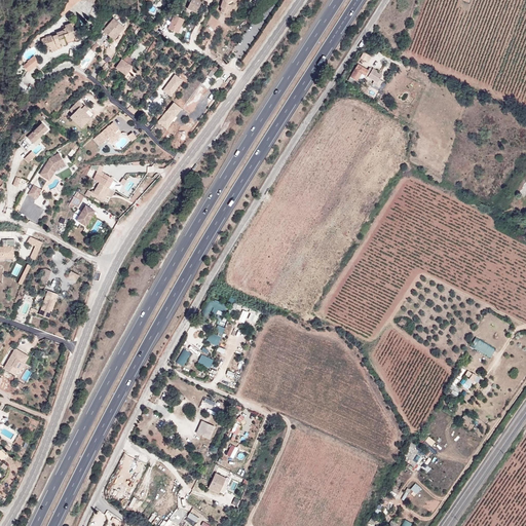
[(60,13),(74,0),(65,0),(62,7),(58,10),(60,13)]
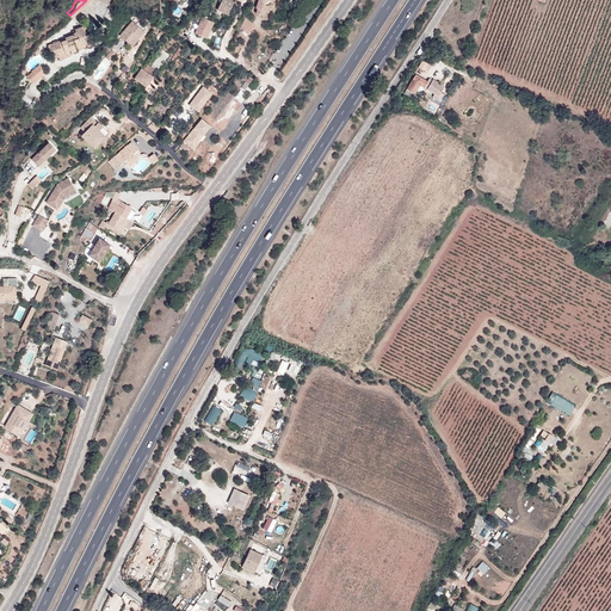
[(216,6),(228,8),(230,0),(209,0),(208,8),(215,10),(216,6)]
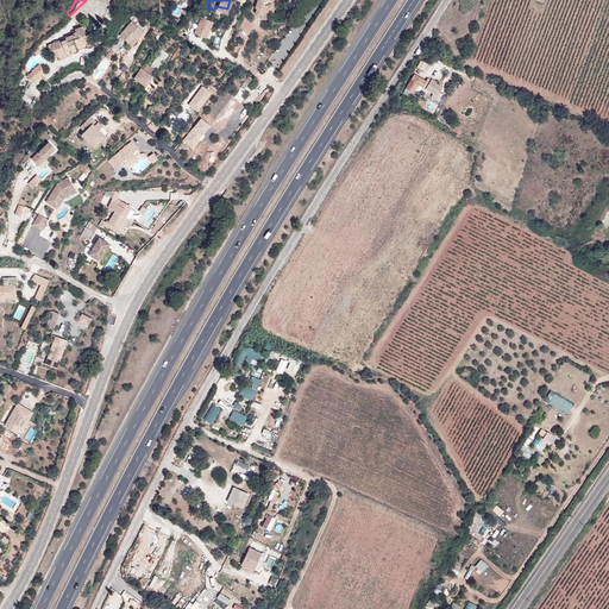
[(252,0),(252,5),(253,5),(252,10),(259,12),(262,7),(263,8),(265,2),(262,1),(263,0),(252,0)]
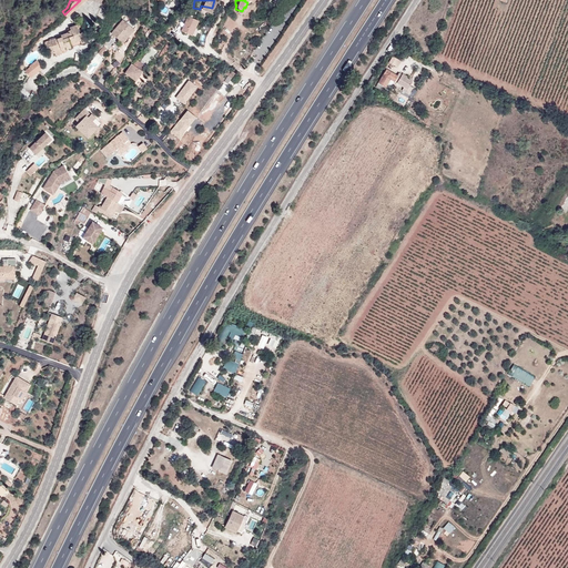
[(189,16),(182,31),(193,37),(201,21),(189,16)]
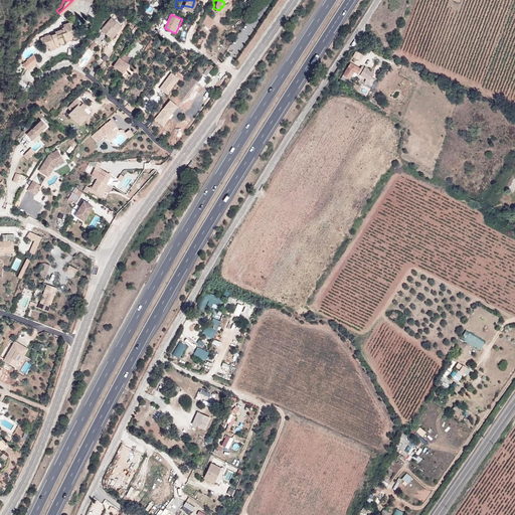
[(123,27),(114,18),(103,28),(111,38),(123,27)]
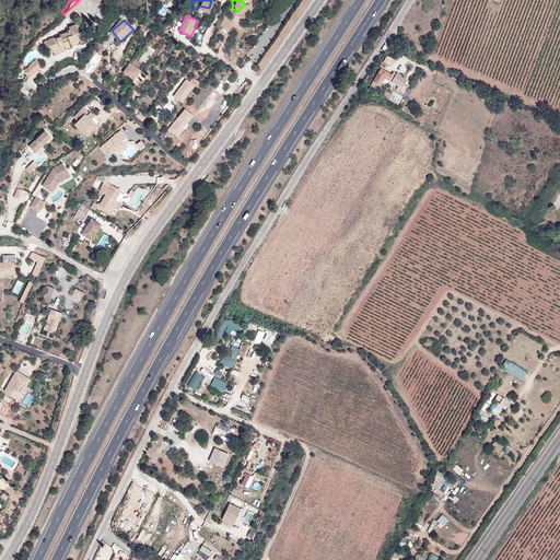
[(42,48),(44,53),(50,49),(51,53),(54,54),(57,53),(58,49),(77,44),(72,33),(69,34),(66,25),(59,28),(60,32),(57,33),(58,35),(50,38),(50,39),(35,45),(37,49),(42,48)]
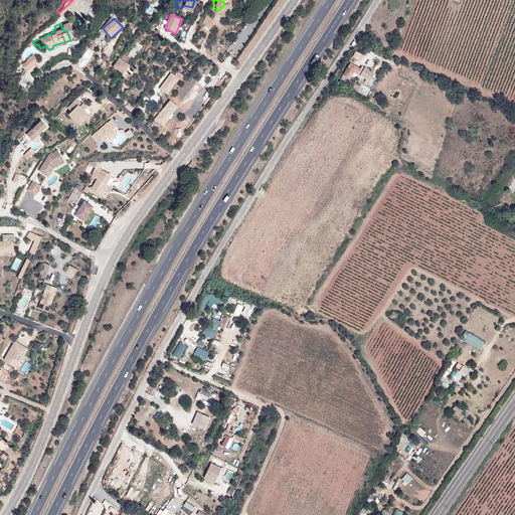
[(153,41),(144,51),(148,54),(157,43),(153,41)]
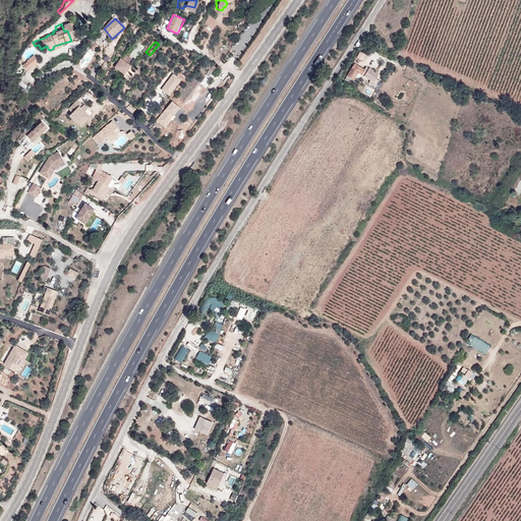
[(38,59),(32,51),(24,57),(25,58),(20,62),(25,68),(38,59)]
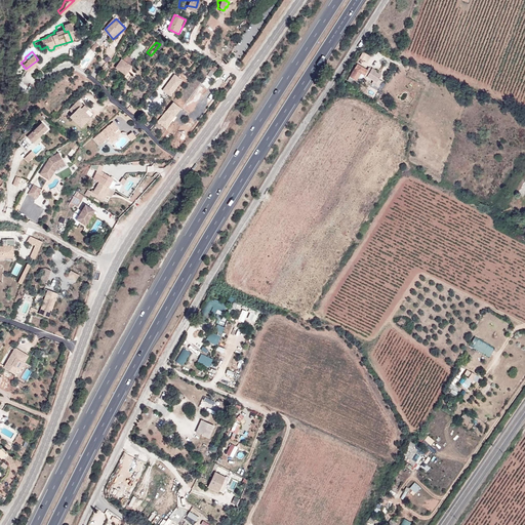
[(85,67),(95,55),(91,51),(81,63),(85,67)]
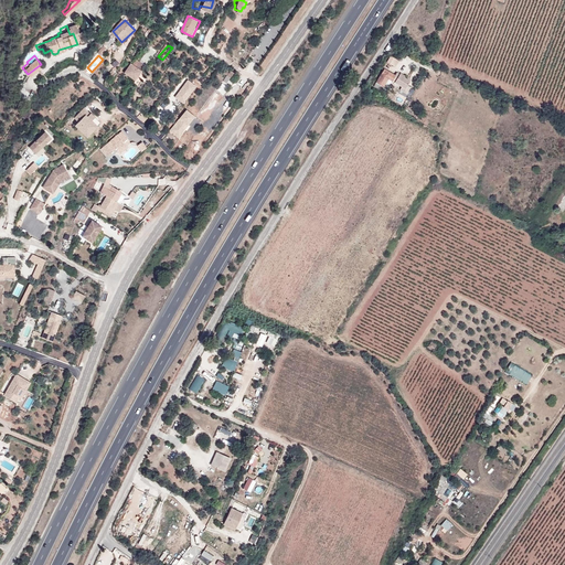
[(405,62),(396,56),(392,62),(401,68),(405,62)]
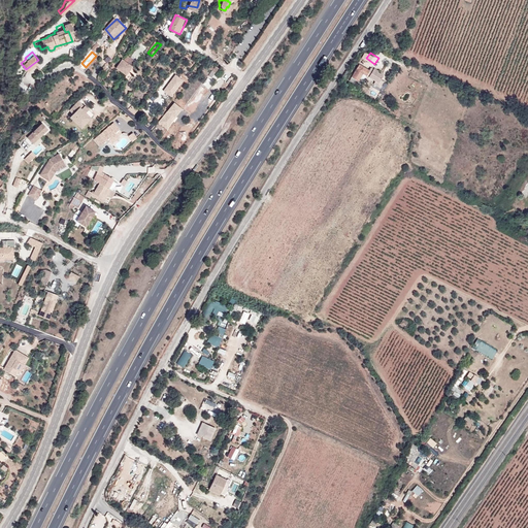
[(123,58),(114,68),(123,74),(130,65),(131,64),(123,58)]
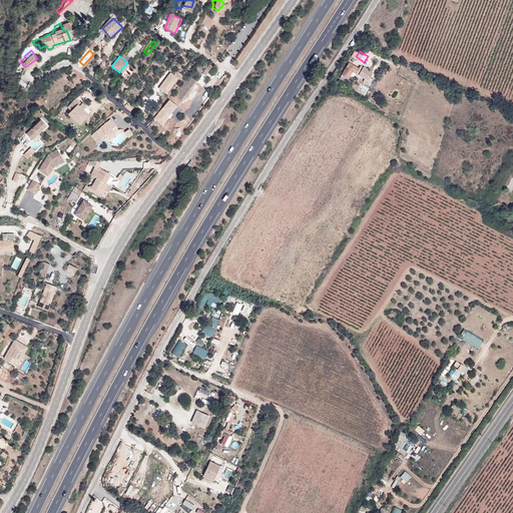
[(206,61),(205,63),(200,60),(198,62),(205,68),(209,63),(206,61)]
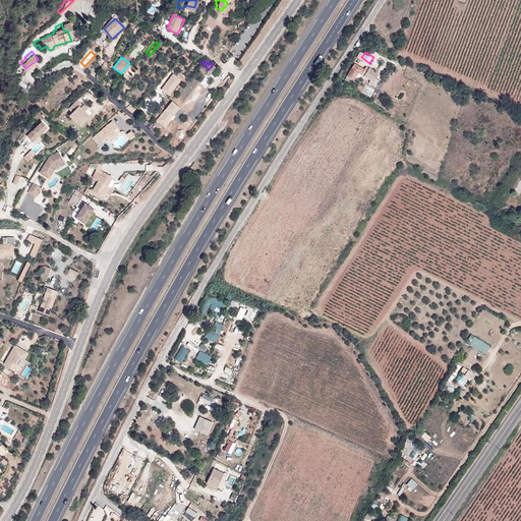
[(368,75),(372,78),(377,70),(370,66),(369,68),(361,63),(353,75),(359,78),(360,78),(364,72),(368,74),(368,75)]
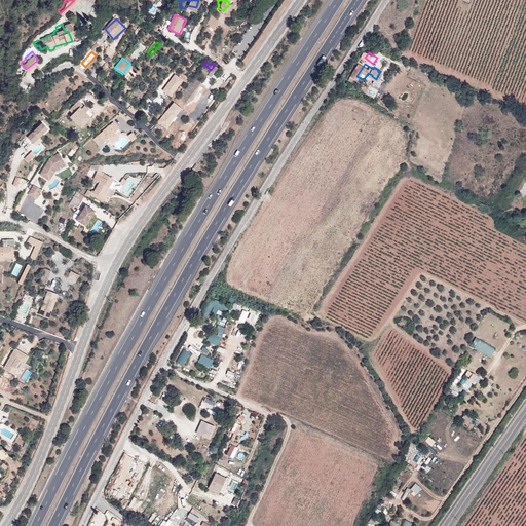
[(122,74),(126,77),(134,68),(129,65),(122,74)]
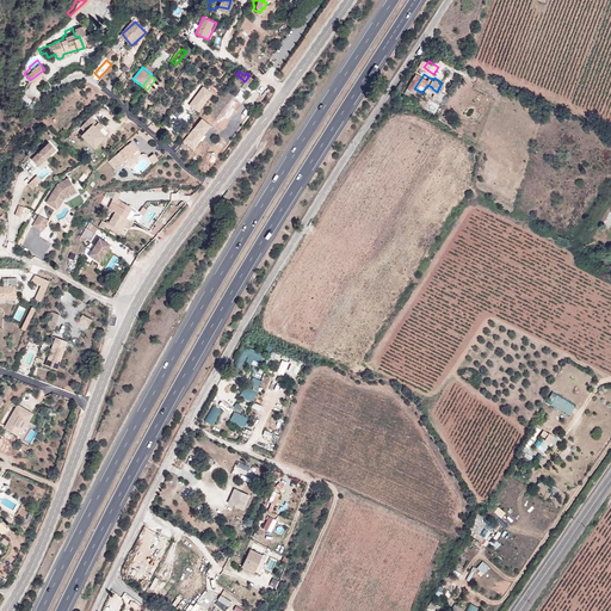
[(250,76),(244,88),(247,90),(253,79),(250,76)]
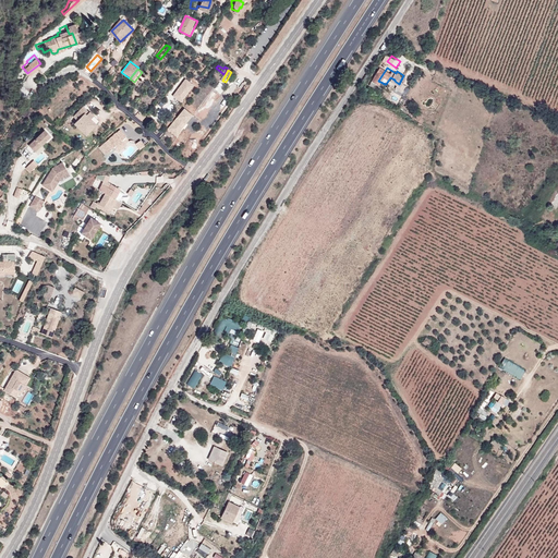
[(410,79),(403,75),(399,84),(401,85),(400,88),(407,93),(411,85),(408,83),(410,79)]
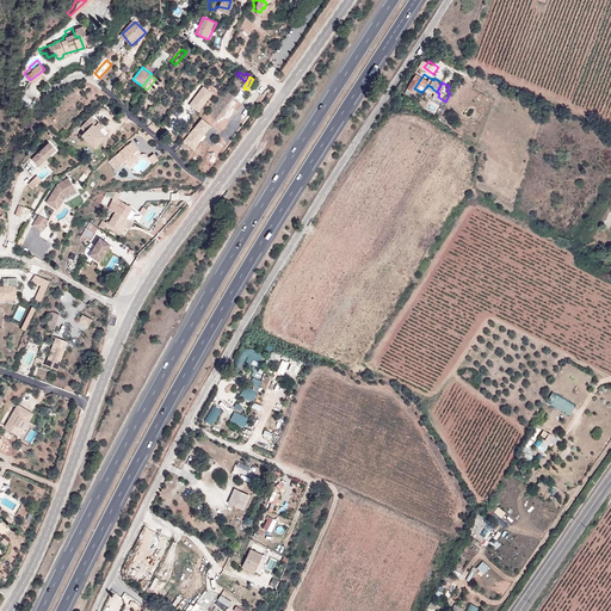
[(199,113),(214,94),(204,86),(190,105),(199,113)]
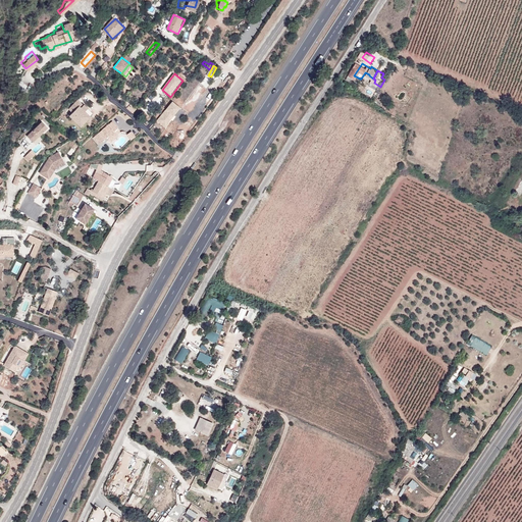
[(67,107),(70,109),(66,112),(79,123),(88,113),(86,111),(77,103),(80,100),(76,97),(67,107)]
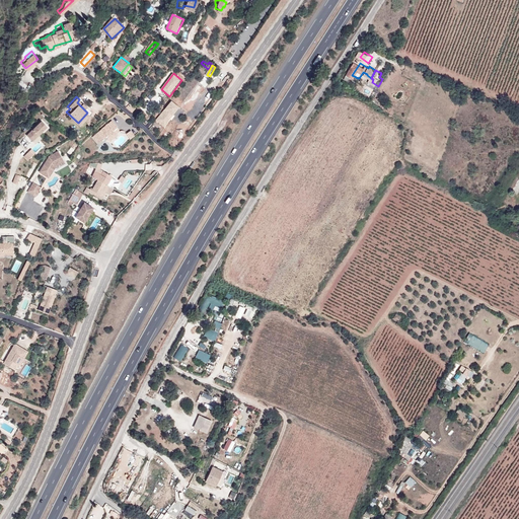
[(77,102),(85,110),(87,107),(79,99),(77,102)]
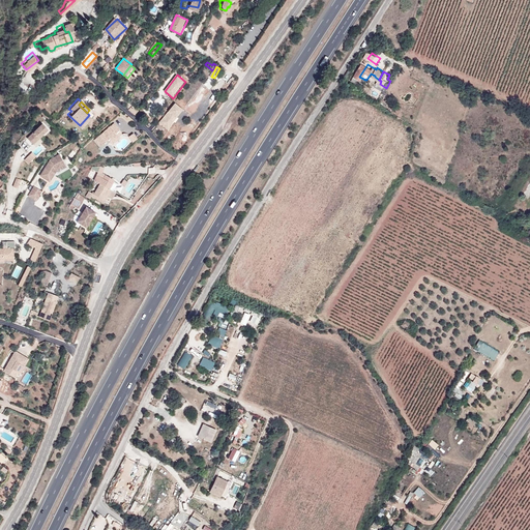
[(177,104),(158,122),(167,130),(185,112),(177,104)]
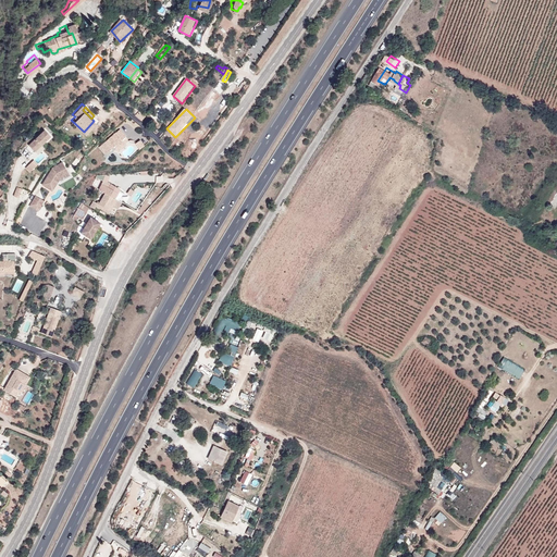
[(136,111),(133,114),(139,121),(144,116),(136,111)]
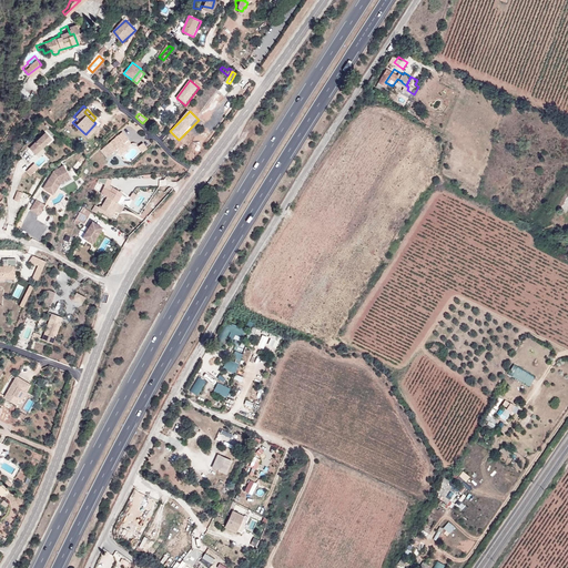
[(128,135),(120,128),(99,148),(105,154),(113,146),(118,152),(127,143),(123,139),(128,135)]
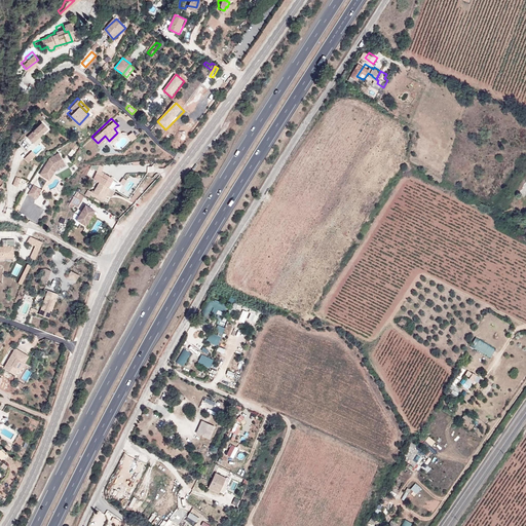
[(46,125),(39,119),(25,134),(32,141),(46,125)]
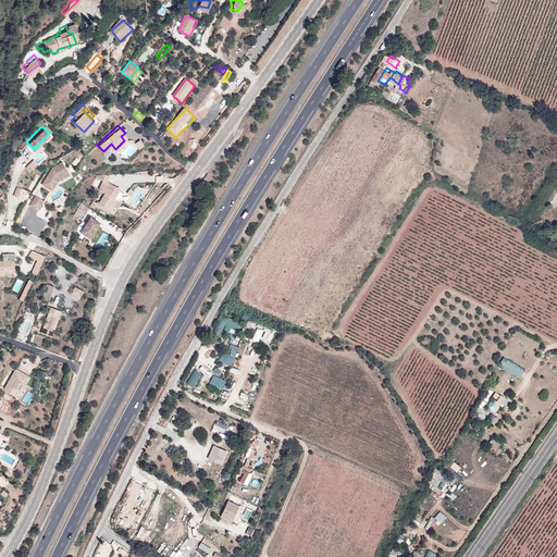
[(138,136),(133,140),(137,147),(143,143),(138,136)]
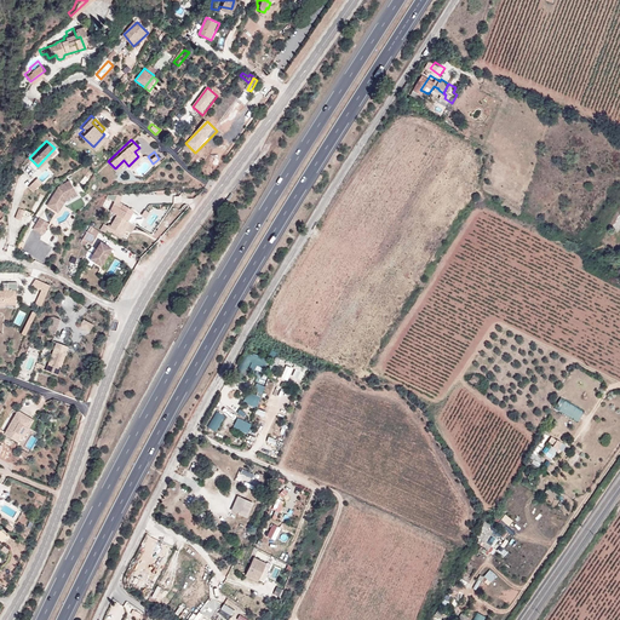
[(40,182),(36,177),(35,177),(27,187),(32,191),(40,182)]
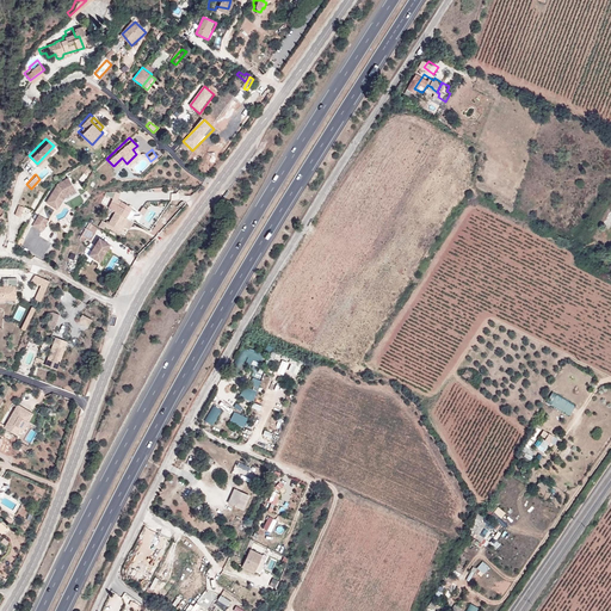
[(73,189),(66,174),(54,181),(43,201),(55,208),(62,196),(73,189)]
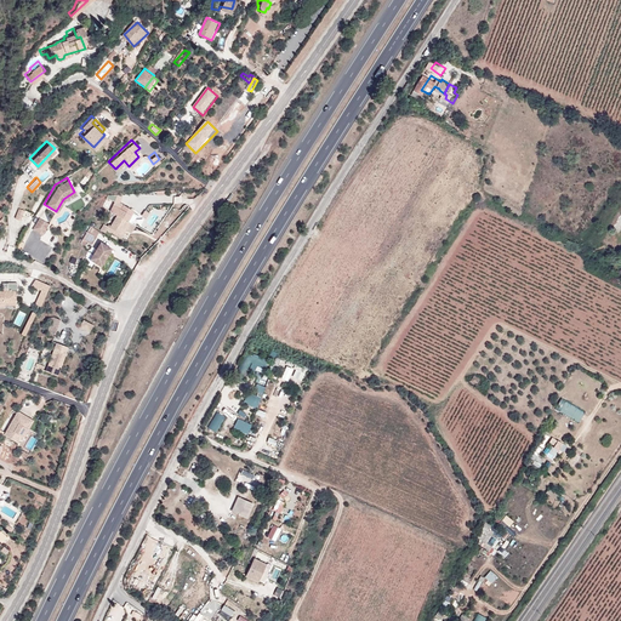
[(117,199),(119,195),(115,194),(113,194),(107,211),(113,215),(107,224),(101,222),(96,229),(101,233),(103,228),(119,237),(123,229),(129,232),(134,223),(129,221),(131,215),(129,214),(131,210),(120,203),(121,201),(117,199)]
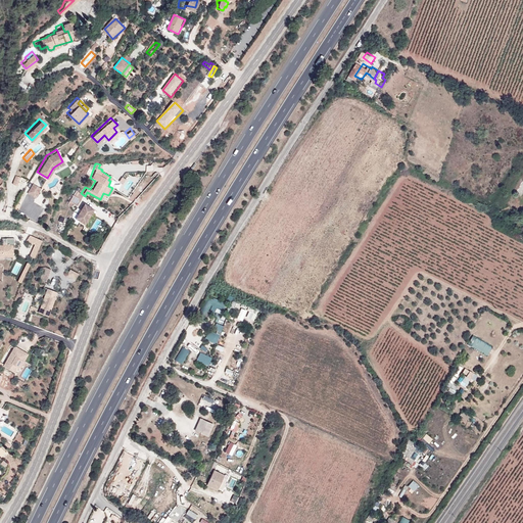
[(13,184),(18,186),(21,177),(17,175),(13,184)]
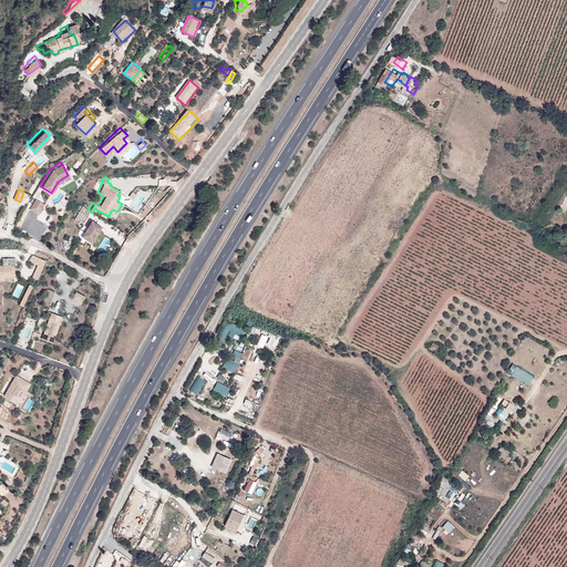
[(42,203),(33,197),(27,208),(37,214),(42,203)]
